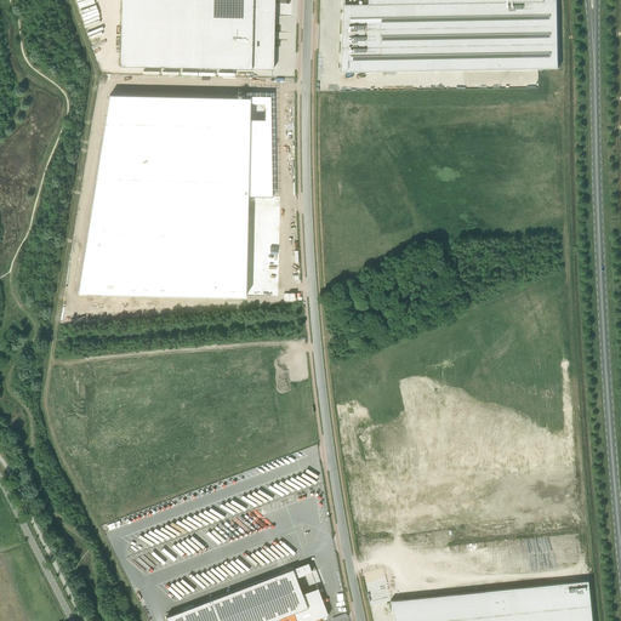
[(124,0),(123,66),(275,69),(277,0),(124,0)]
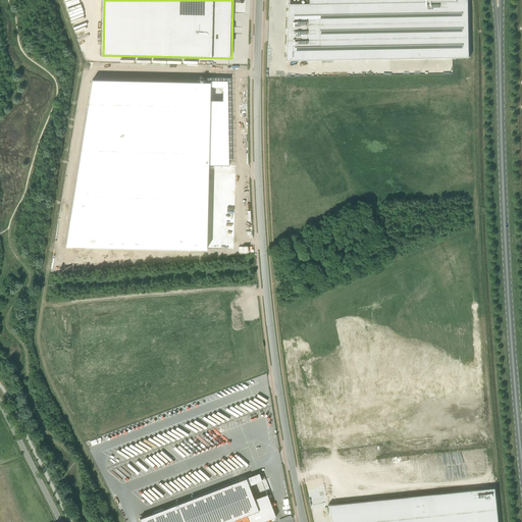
[(286,55),(285,60),(286,60),(468,57),(467,0),(308,0),(309,3),(301,3),(290,4),(289,4),(289,3),(288,9),(289,9),(289,10),(286,55)]
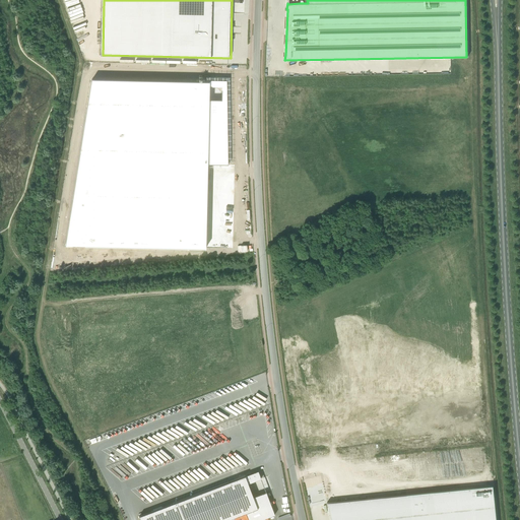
[(91,79),(65,246),(205,248),(207,165),(228,165),(226,103),(226,80),(209,80),(209,82),(91,79)]
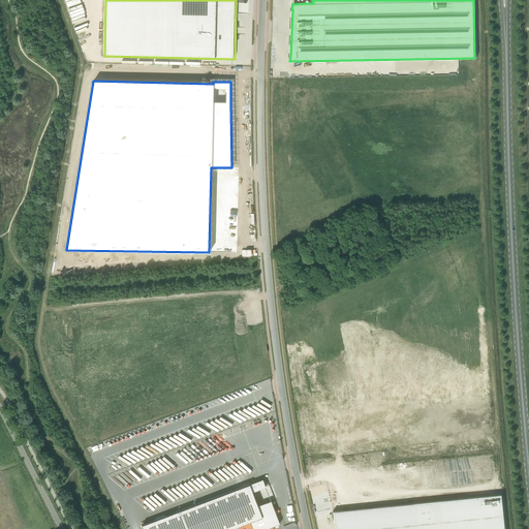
[(262,479),(142,526),(142,528),(229,528),(250,522),(262,517),(258,505),(252,492),(266,487),(262,479)]
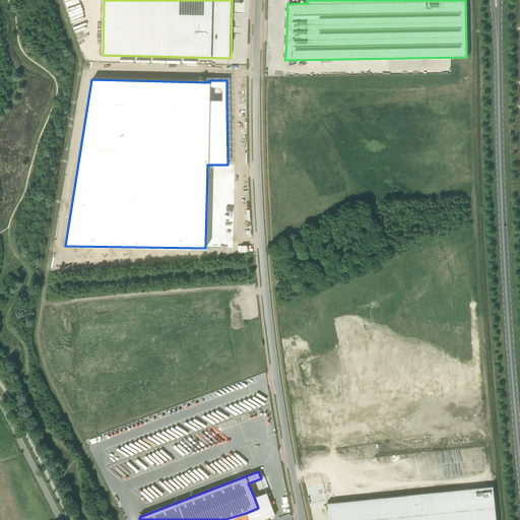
[(193,495),(218,485),(217,482),(191,491),(193,495)]
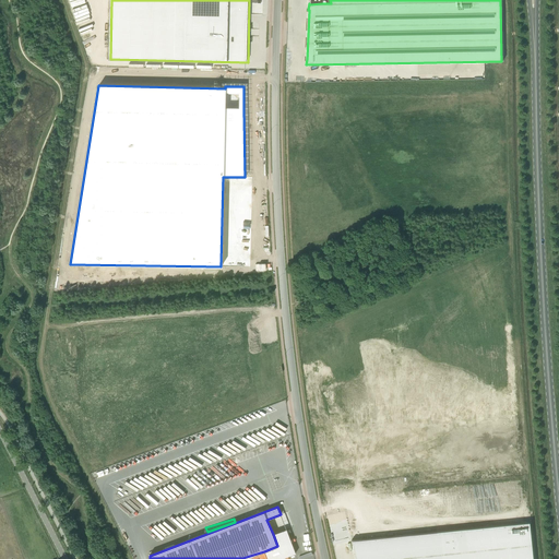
[(533,558),(530,523),(351,542),(354,558),(533,558)]
